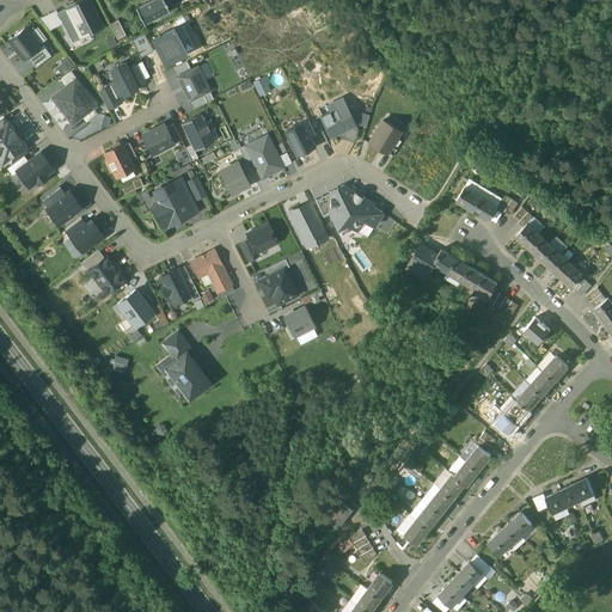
[(62,24),(71,41),(102,26),(89,0),(77,0),(56,10),(62,24)]
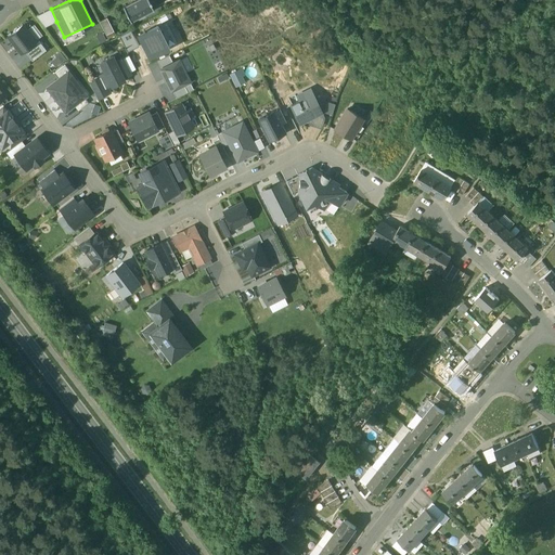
[(147,0),(138,0),(123,8),(130,23),(154,12),(151,4),(152,4),(151,2),(150,3),(147,0)]
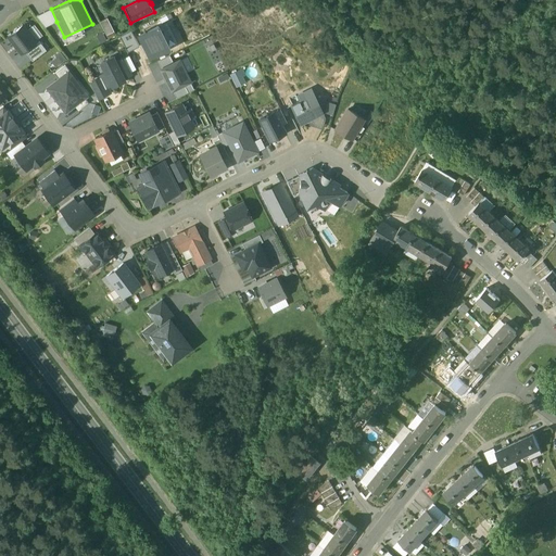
[(57,22),(51,9),(37,16),(46,27),(57,22)]
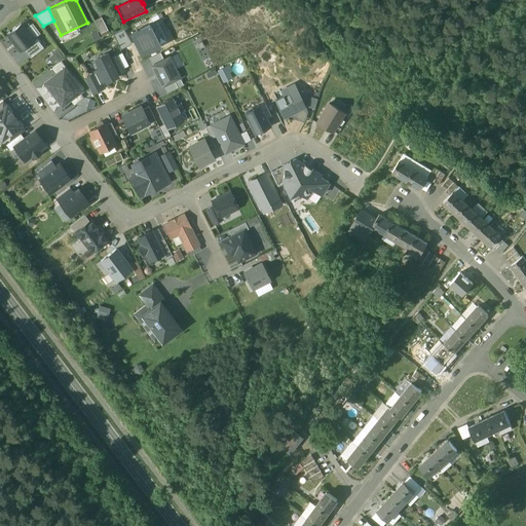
[(22,21),(25,27),(33,22),(30,16),(22,21)]
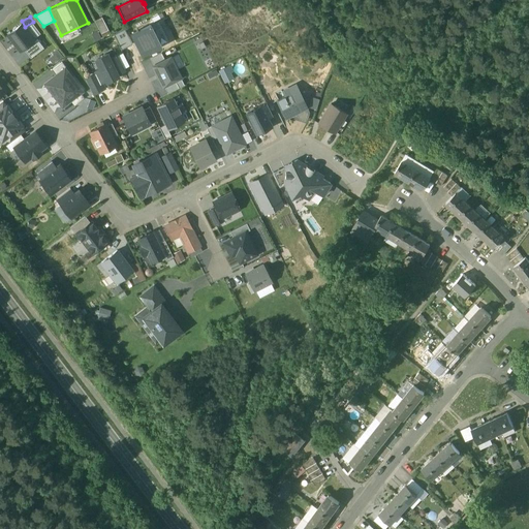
[(101,18),(94,21),(101,34),(109,30),(101,18)]
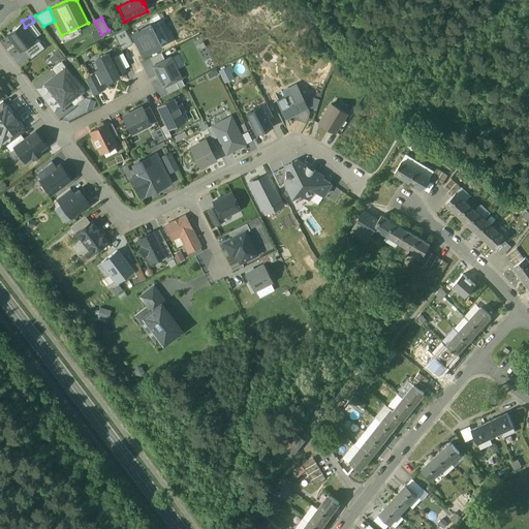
[(35,41),(22,24),(7,35),(20,51),(23,49),(24,50),(35,41)]
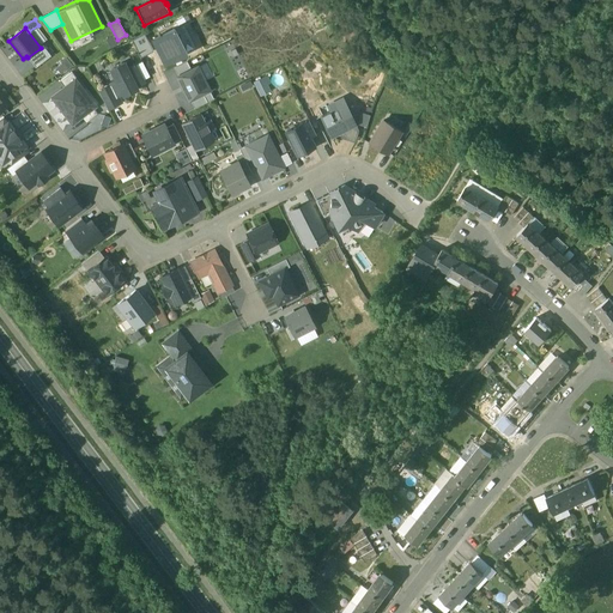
[(155,41),(167,64),(186,54),(178,40),(174,31),(155,41)]
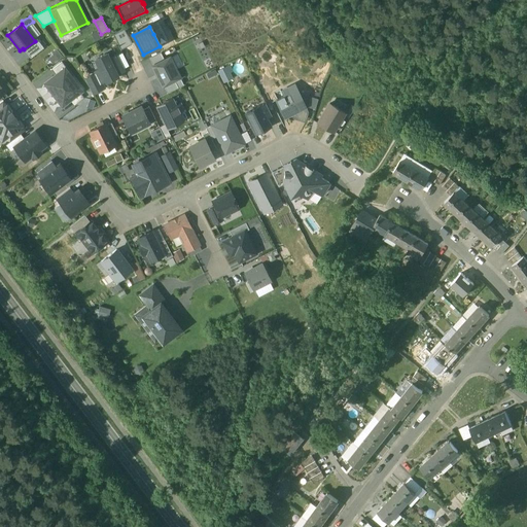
[(113,35),(120,50),(132,44),(125,30),(113,35)]
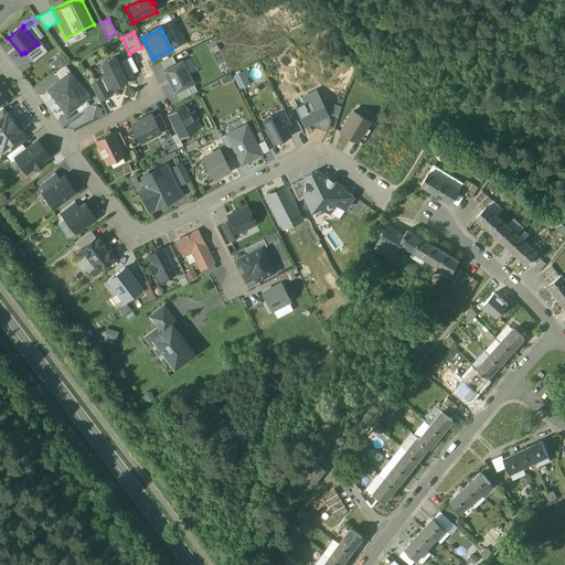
[(164,36),(171,50),(171,52),(180,48),(172,32),(164,36)]
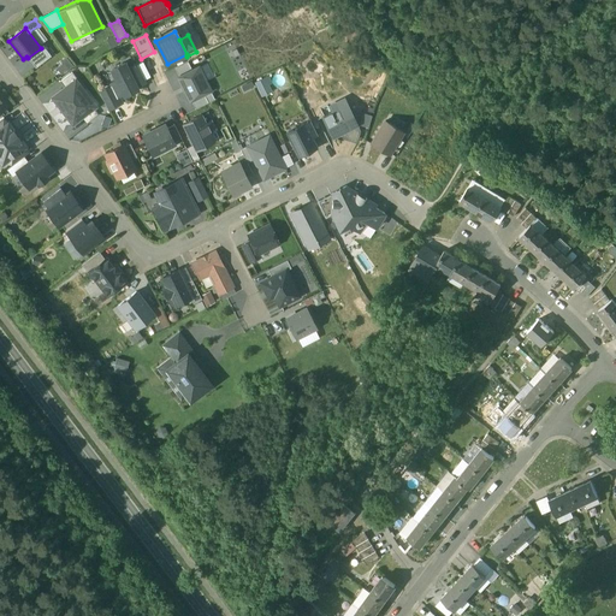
[(41,48),(28,58),(36,67),(51,57),(43,46),(41,48)]
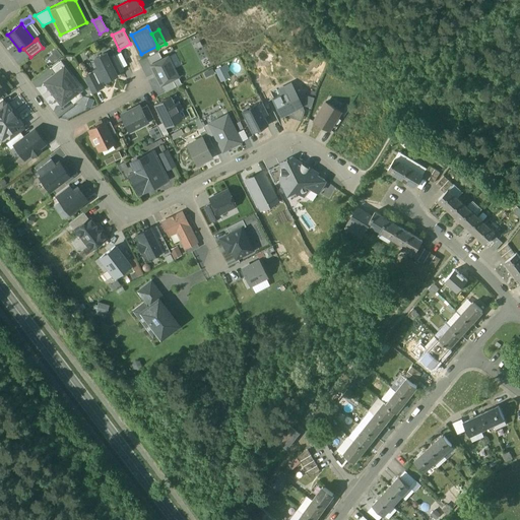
[(49,57),(53,63),(63,56),(58,51),(49,57)]
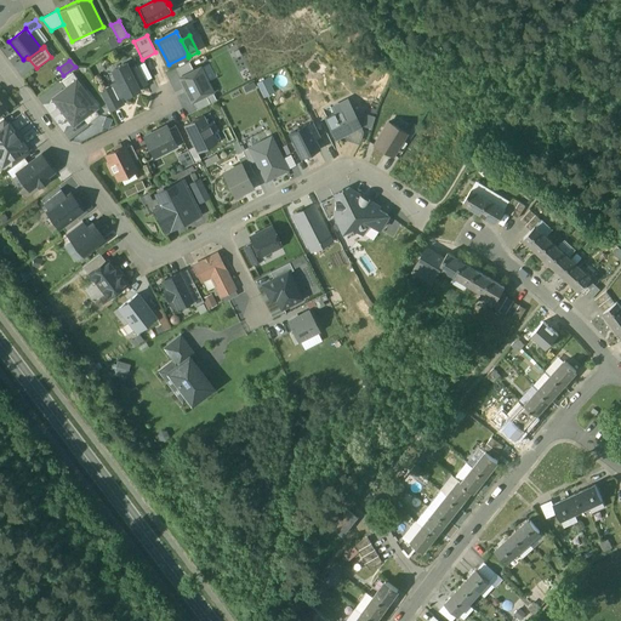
[(189,63),(177,70),(180,77),(193,70),(189,63)]
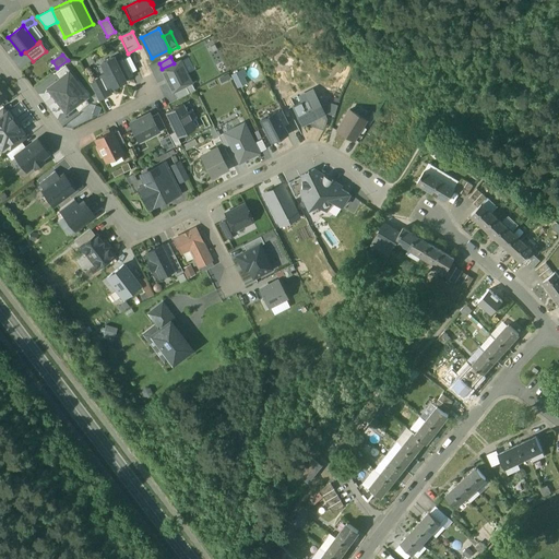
[(113,58),(100,63),(106,73),(111,85),(113,87),(125,81),(123,79),(116,63),(113,58)]
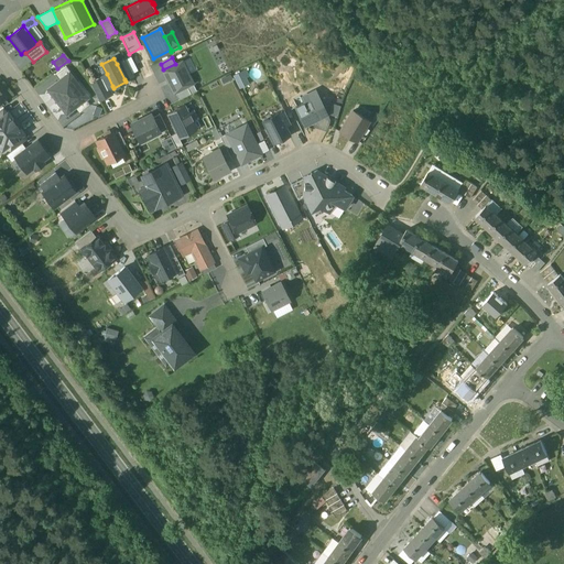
[(132,76),(125,61),(117,64),(125,79),(132,76)]
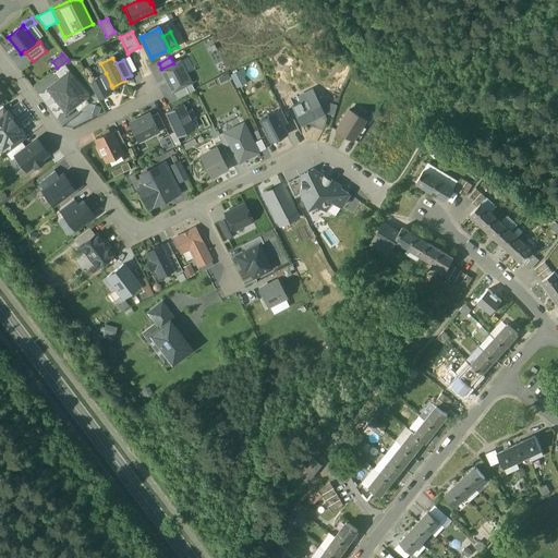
[(180,63),(162,72),(172,93),(191,83),(180,63)]
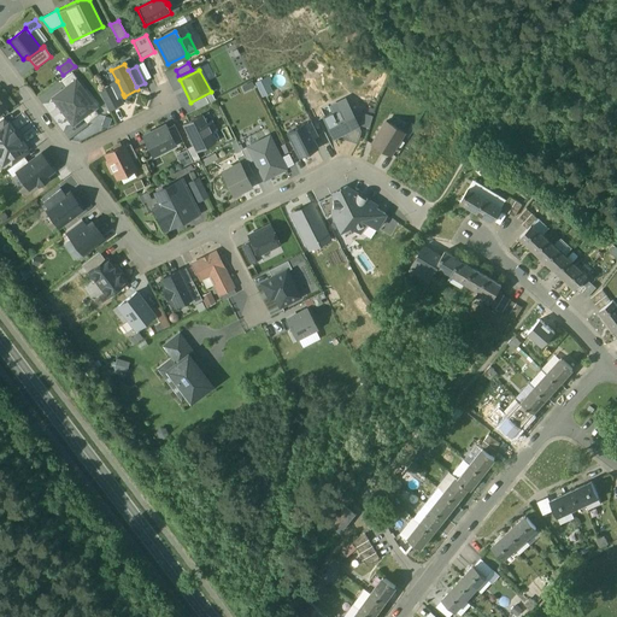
[(60,82),(65,88),(76,81),(77,80),(72,72),(60,82)]
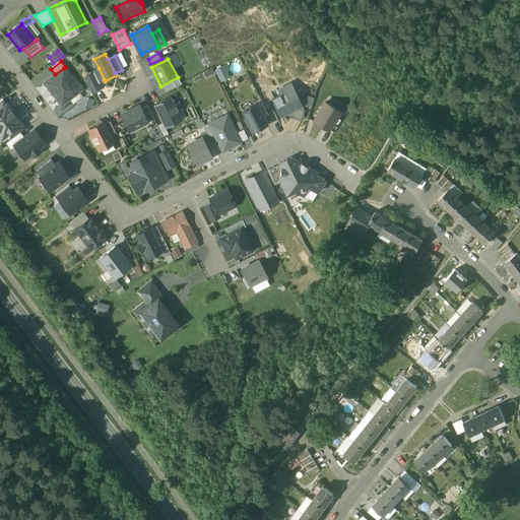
[(220,81),(231,77),(225,64),(215,69),(220,81)]
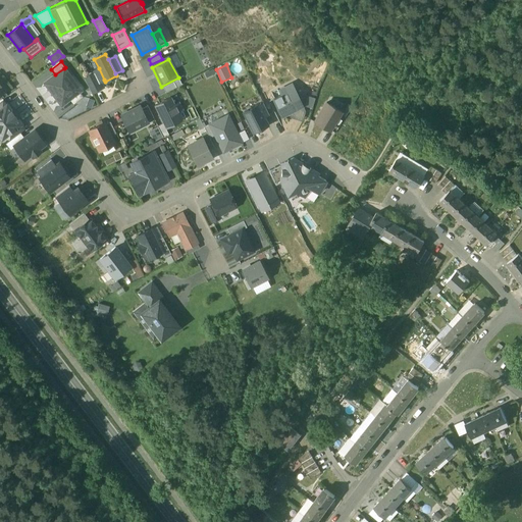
[(44,83),(61,106),(69,100),(80,93),(79,92),(81,91),(70,77),(71,77),(64,68),(55,74),(44,83)]
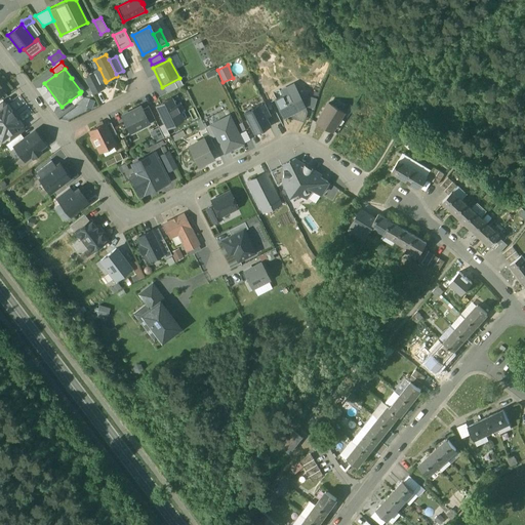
[(99,69),(94,72),(95,74),(99,82),(101,82),(105,80),(99,69)]
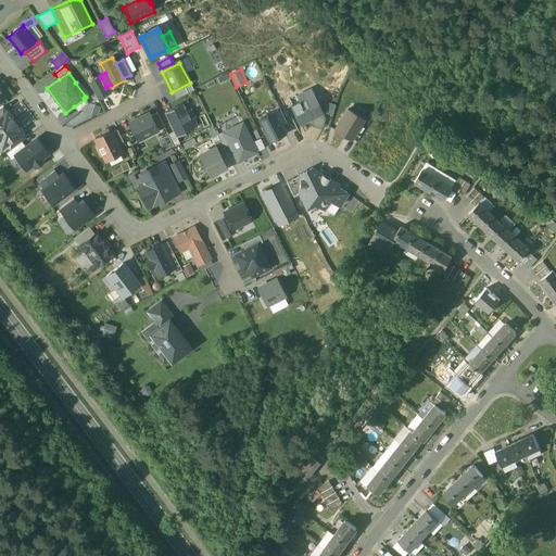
[(101,78),(90,84),(98,99),(110,93),(106,87),(105,87),(101,78)]
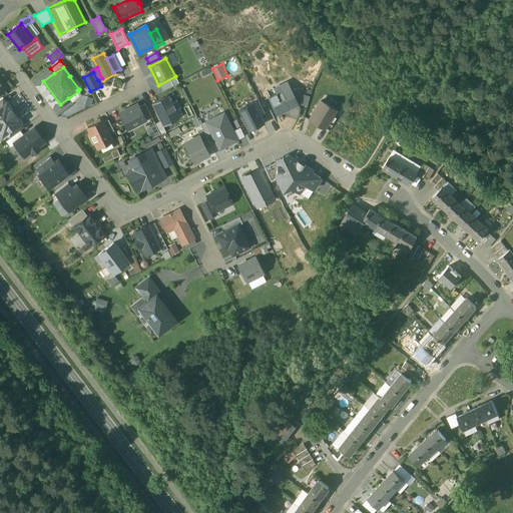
[(159,86),(162,91),(179,83),(176,77),(159,86)]
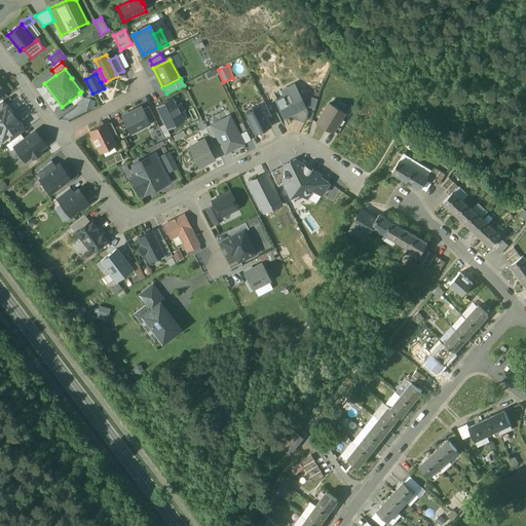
[(275,101),(284,117),(305,106),(295,85),(279,94),(282,98),(275,101)]
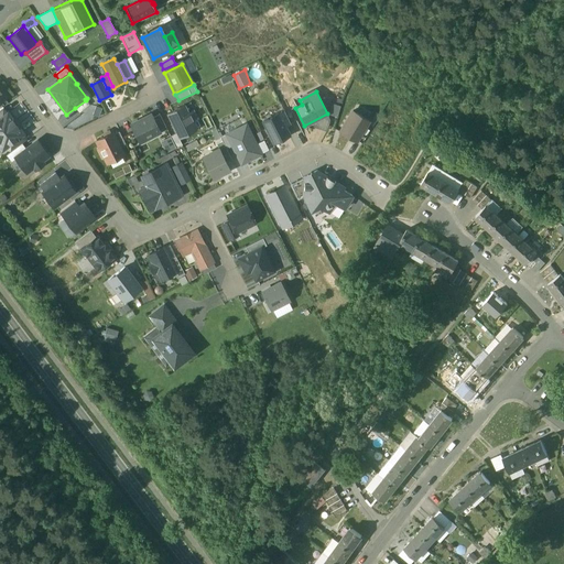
[(86,100),(75,108),(79,114),(89,105),(86,100)]
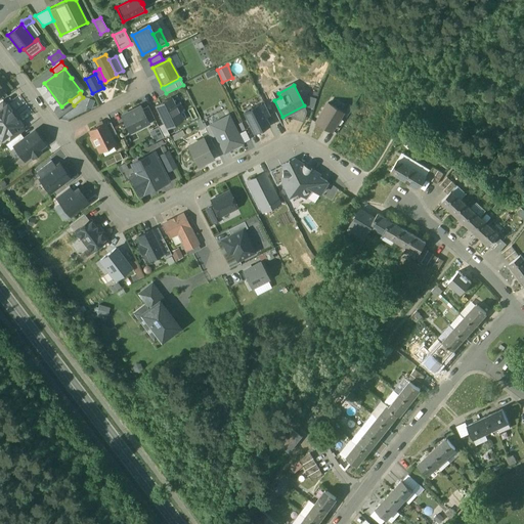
[(156,105),(167,128),(182,121),(179,114),(183,112),(179,104),(175,106),(171,97),(156,105)]
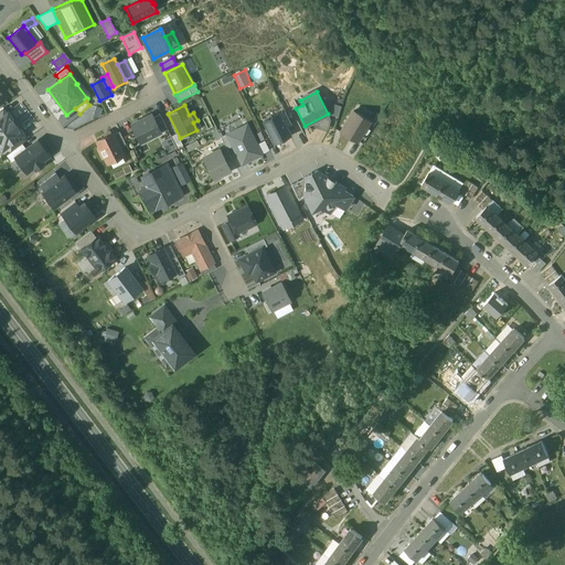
[(285,112),(279,115),(285,126),(290,124),(285,112)]
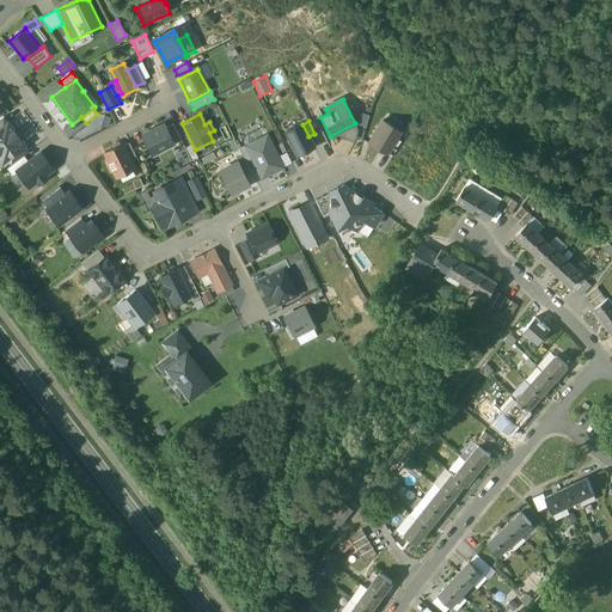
[(401,130),(384,121),(369,144),(386,153),(401,130)]
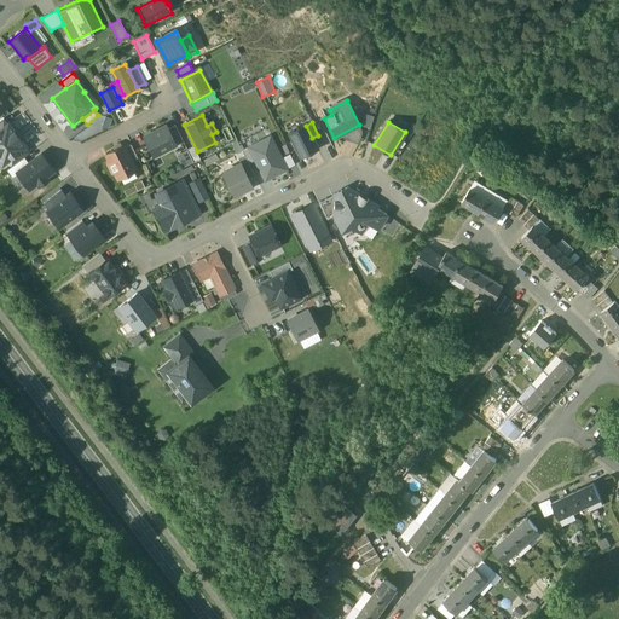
[(7,161),(25,146),(9,125),(0,129),(0,161),(3,165),(7,161)]
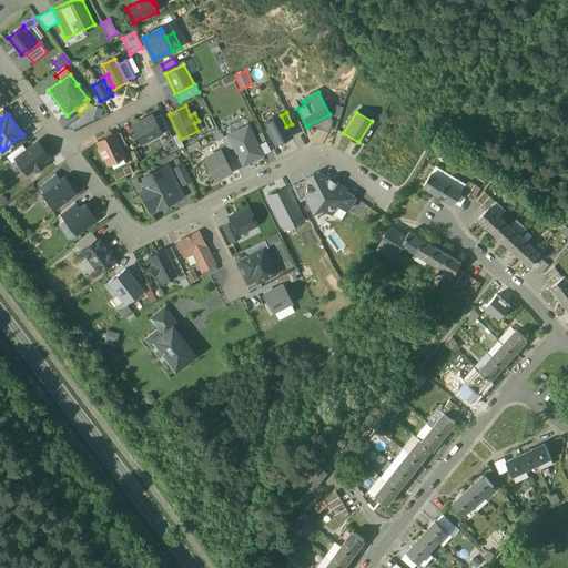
[(280,114),(265,121),(276,143),(291,135),(281,115),(280,114)]
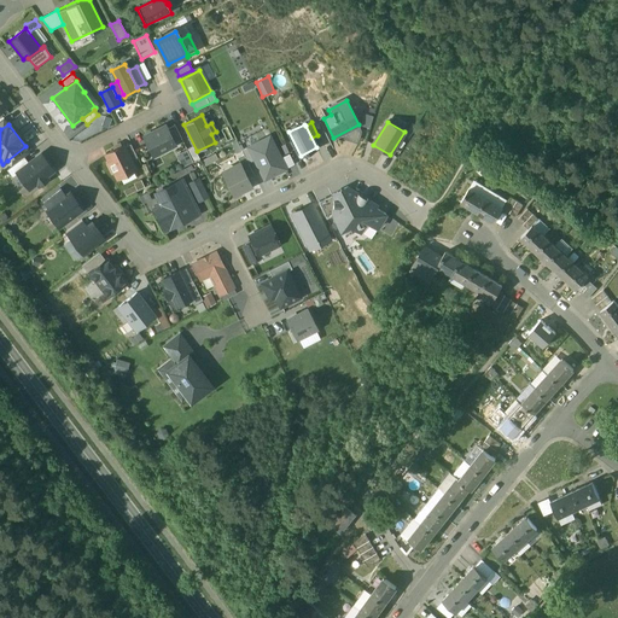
[(165,126),(144,136),(153,156),(175,145),(167,129),(165,126)]
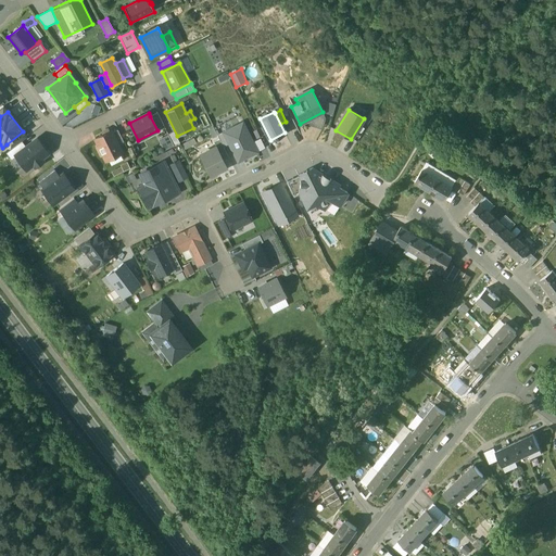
[(158,113),(150,116),(156,128),(163,125),(158,113)]
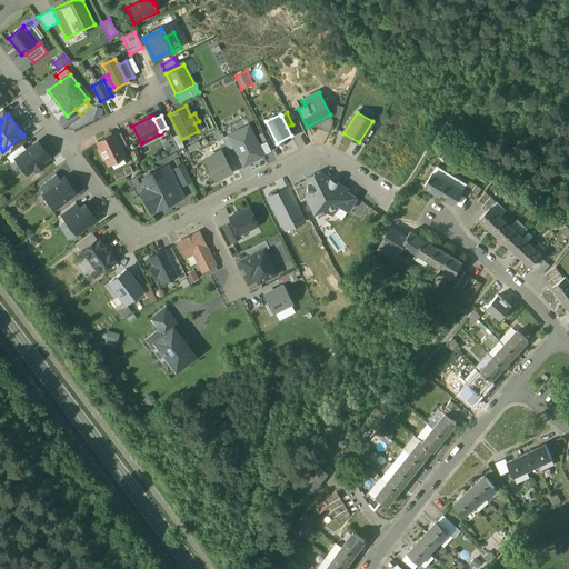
[(263,155),(249,126),(229,136),(243,166),(263,155)]
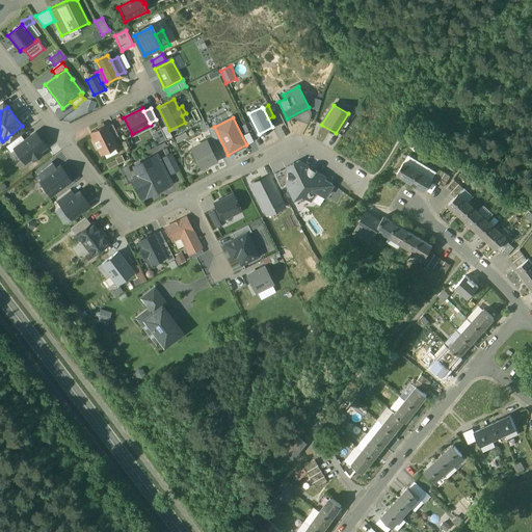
[(26,131),(22,126),(6,138),(10,142),(21,135),(26,131)]
